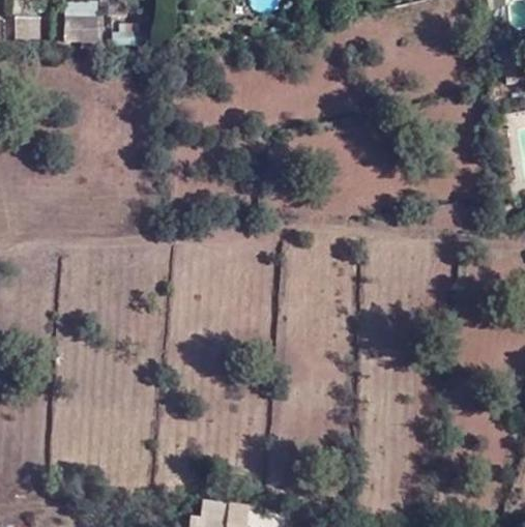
[(96,1),(66,0),(63,0),(64,10),(63,44),(94,45),(96,1)]
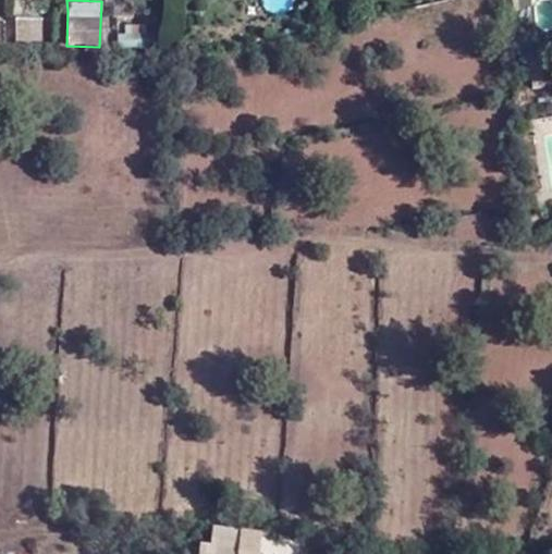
[(154,0),(105,0),(115,1),(115,16),(142,16),(142,1),(154,1),(154,0)]
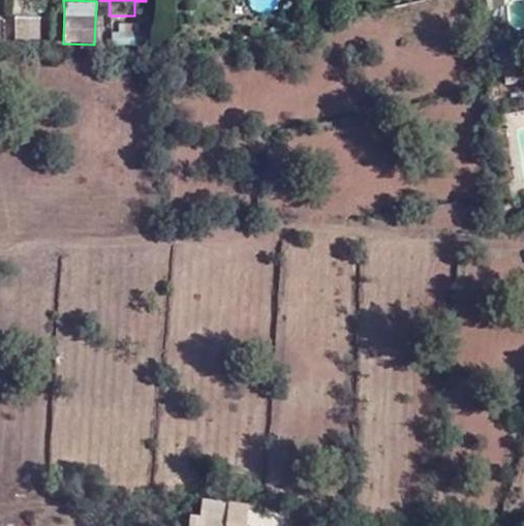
[(37,18),(16,19),(16,39),(38,39),(37,18)]
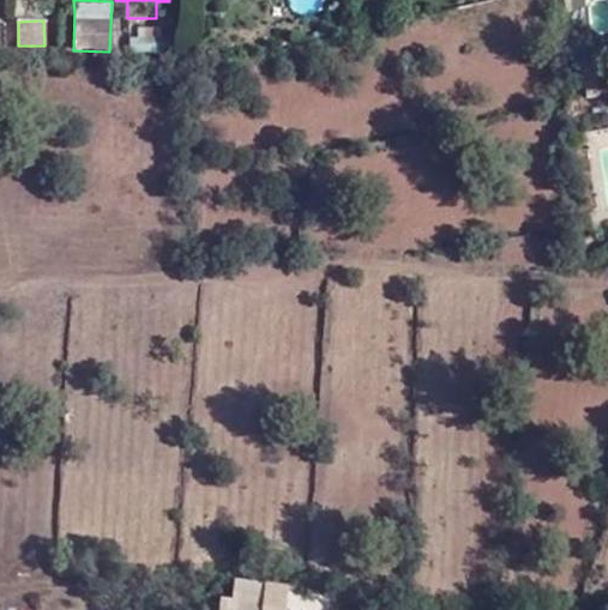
[(126,52),(169,50),(167,35),(154,36),(154,24),(137,25),(138,35),(126,35),(126,52)]
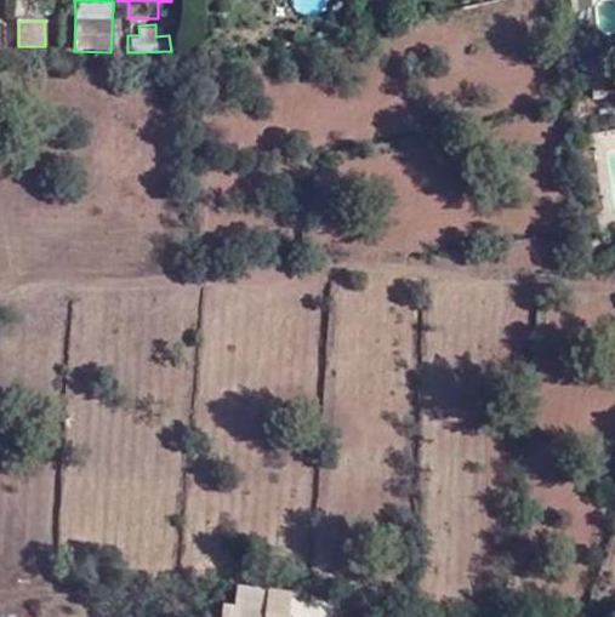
[(609,66),(590,68),(588,68),(590,87),(596,87),(597,100),(613,97),(609,66)]
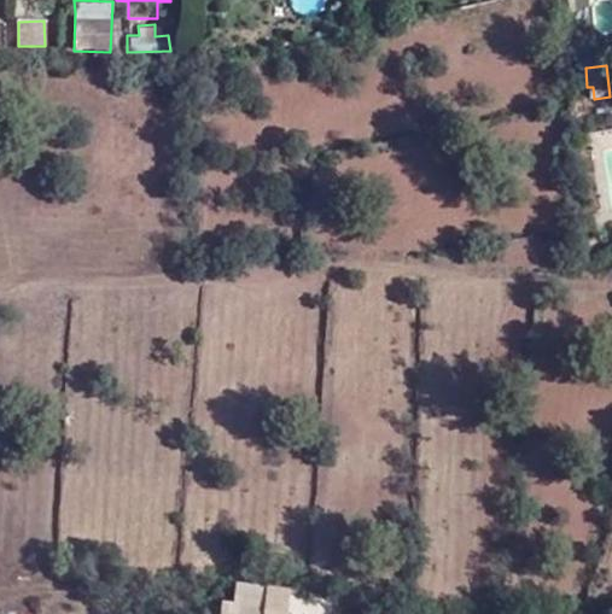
[(270,613),(272,606),(231,603),(229,613),(270,613)]
